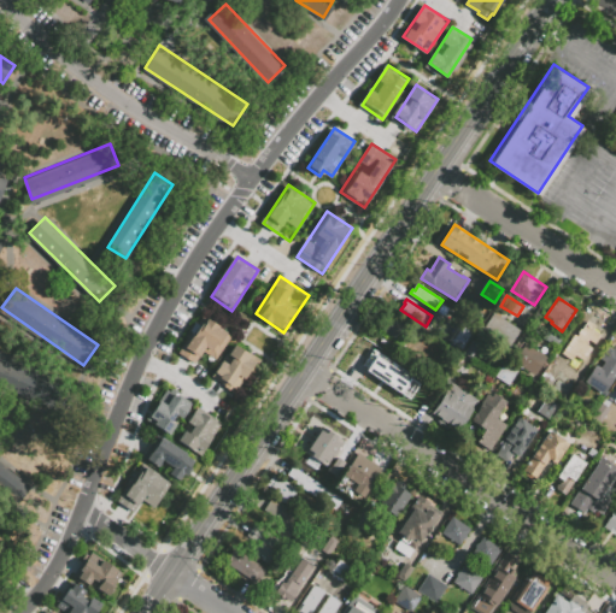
[(482,334),(496,313),(522,330),(509,351),(482,334)]
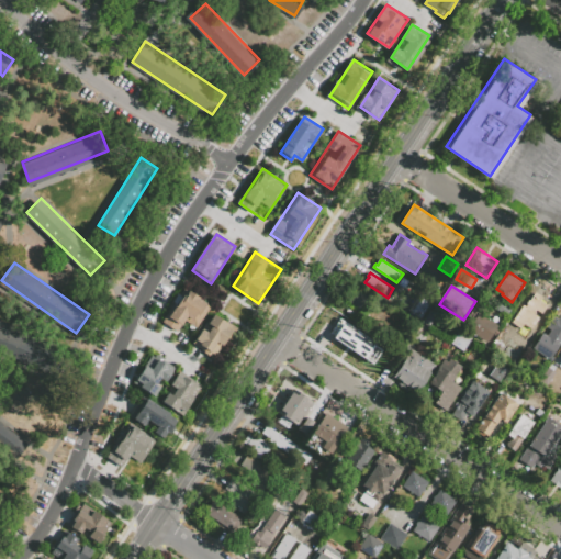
[(186,288),(212,305),(190,338),(164,321),(186,288)]
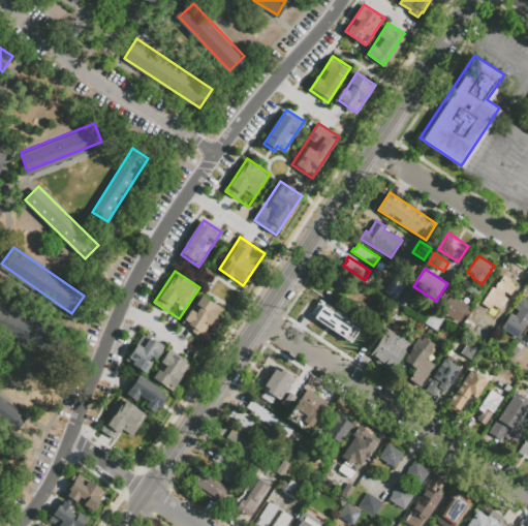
[(492,307),(483,301),(500,275),(505,279),(506,277),(516,283),(506,299),(508,300),(502,308),(494,303),(492,307)]
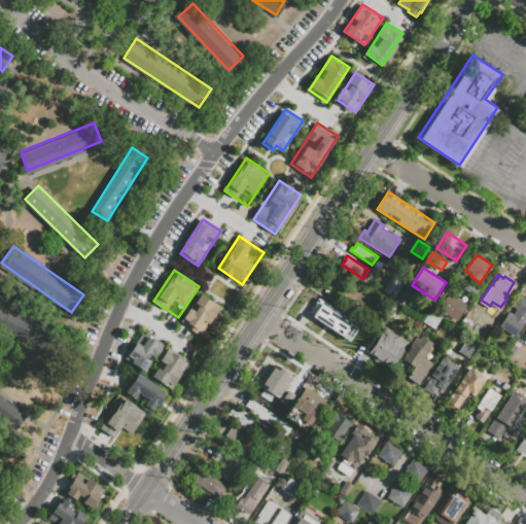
[(405,284),(396,298),(386,290),(394,278),(405,284)]
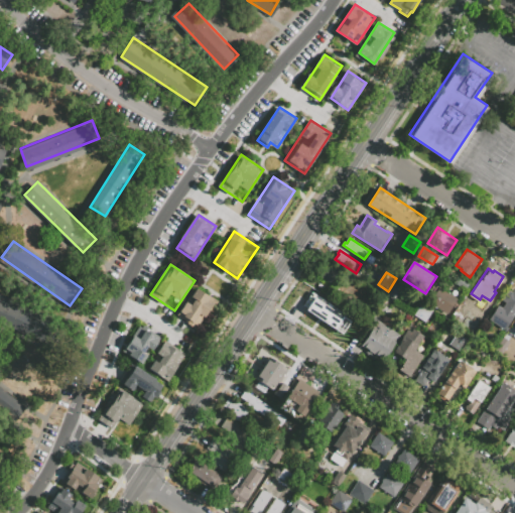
[(467,290),(456,283),(460,275),(471,282),(467,290)]
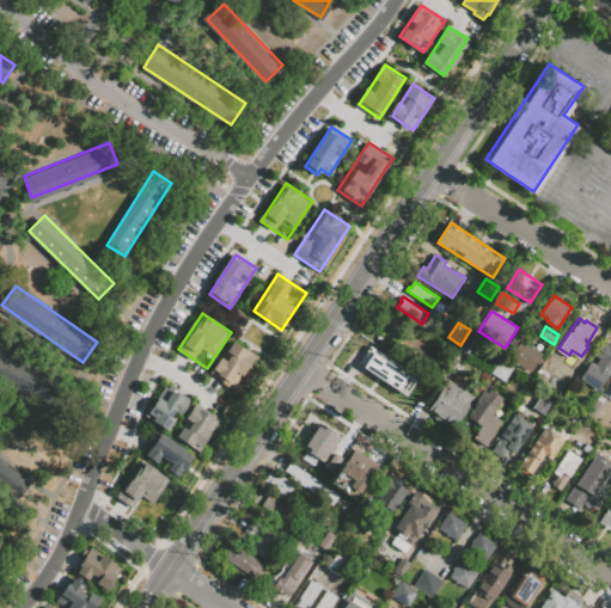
[(470,337),(492,350),(484,362),(463,349),(470,337)]
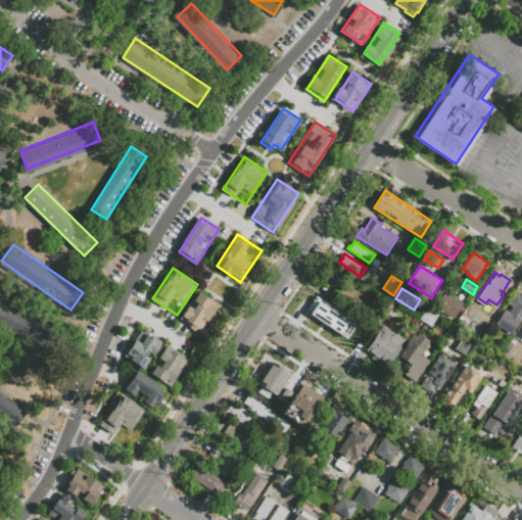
[(350,315),(338,334),(302,311),(315,291),(350,315)]
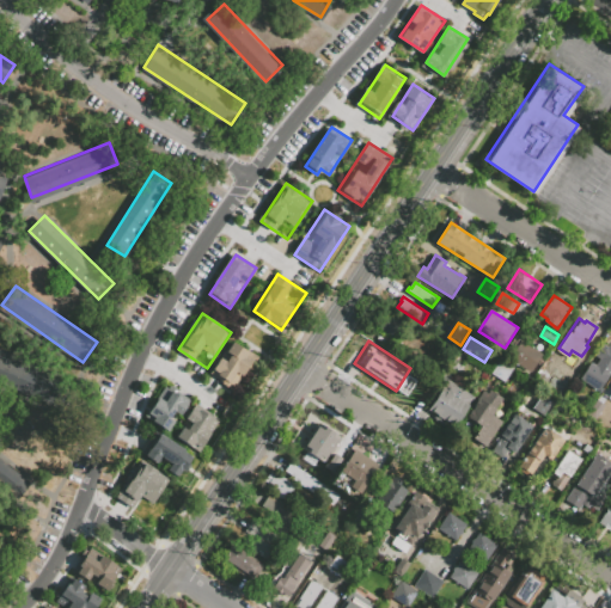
[(544,355),(532,373),(511,358),(523,341),(544,355)]
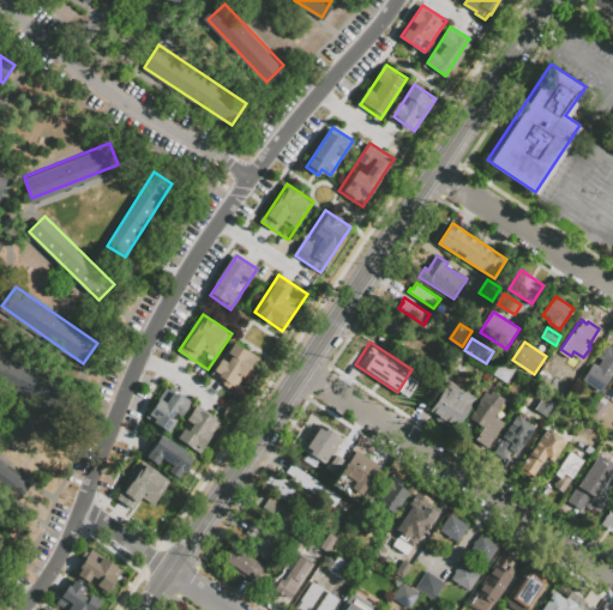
[(235,343),(259,360),(239,391),(215,375),(235,343)]
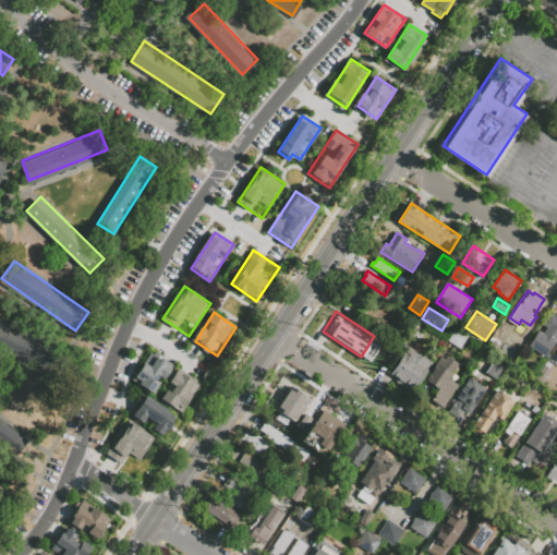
[(556,339),(548,352),(535,344),(556,312),(556,339)]
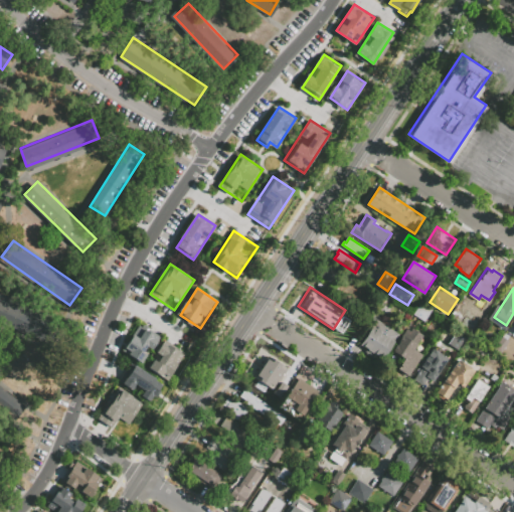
[(0,296),(48,317),(41,333),(0,315),(0,296)]
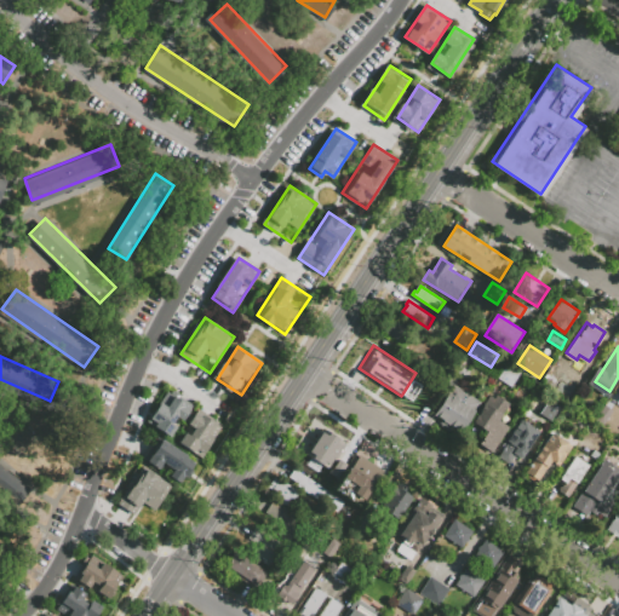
[(500,376),(509,364),(522,373),(514,385),(500,376)]
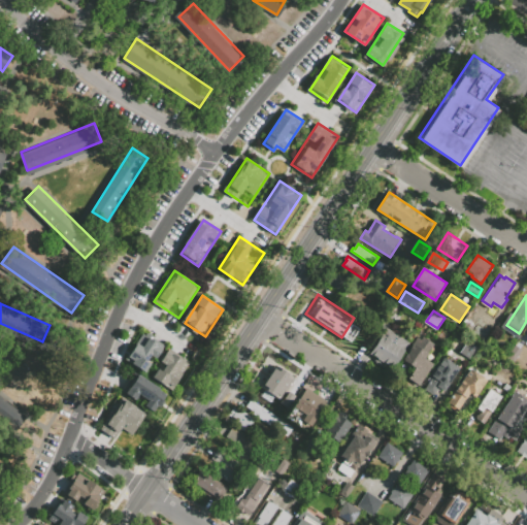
[(486,345),(481,340),(483,336),(476,332),(480,327),(473,323),(479,316),(497,328),(486,345)]
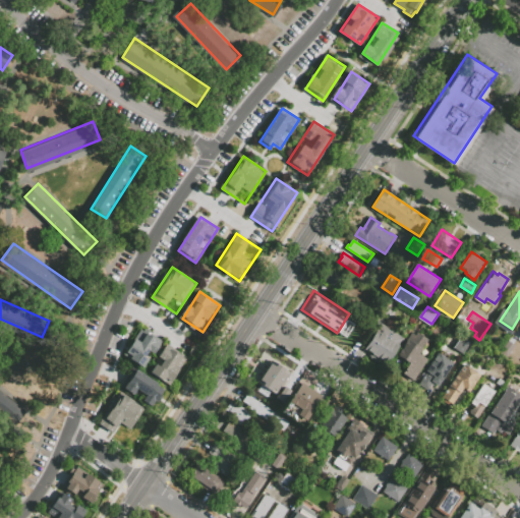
[(355,322),(367,330),(358,346),(345,338),(355,322)]
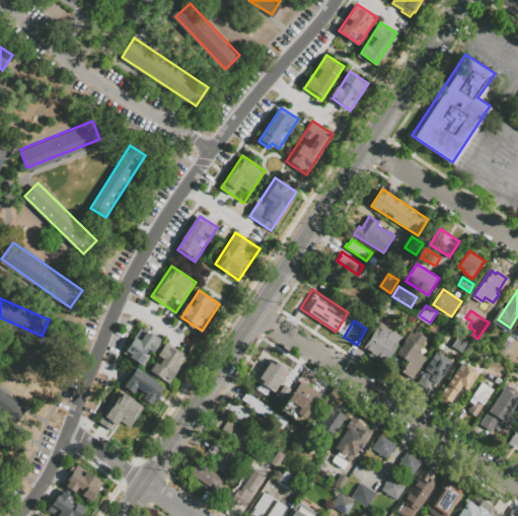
[(371,351),(365,347),(381,322),(403,337),(387,361),(380,357),(377,362),(368,356),(371,351)]
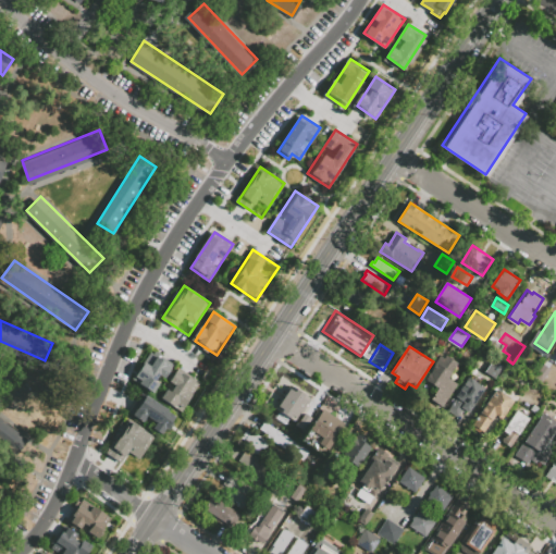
[(152,349),(174,365),(155,393),(133,379),(152,349)]
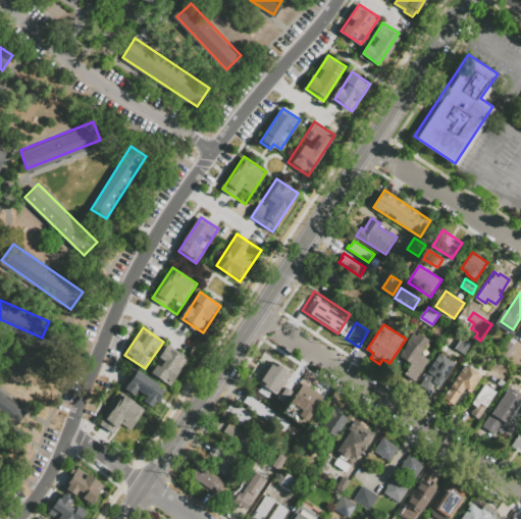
[(410,342),(409,341),(413,332),(418,335),(419,333),(430,340),(420,355),(429,360),(416,380),(405,374),(411,365),(400,358),(410,342)]
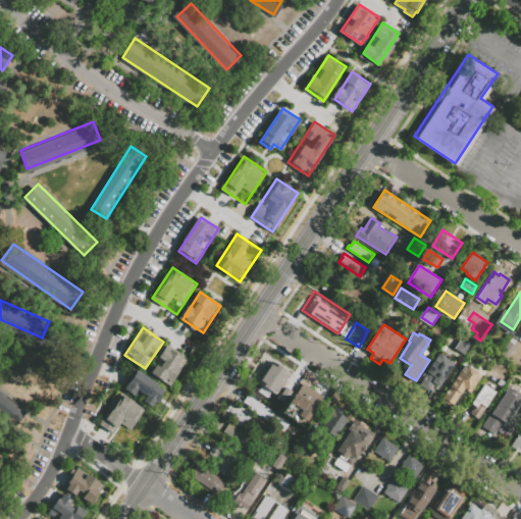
[(466,335),(476,343),(473,348),(477,350),(472,358),(458,348),(466,335)]
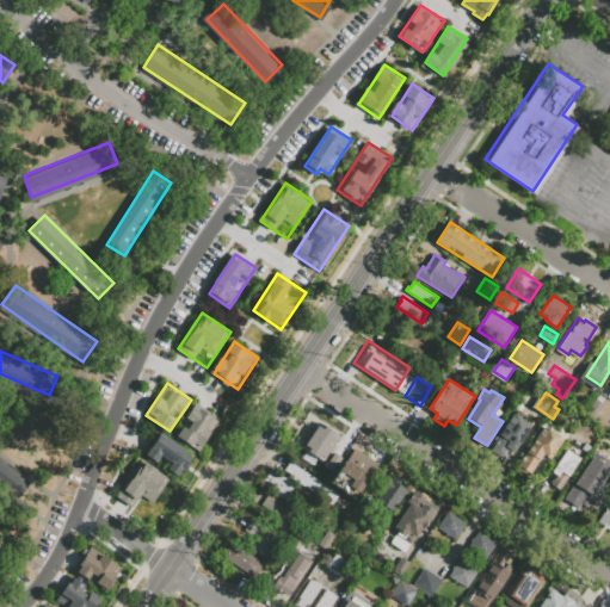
[(197,403),(221,419),(201,451),(177,434),(197,403)]
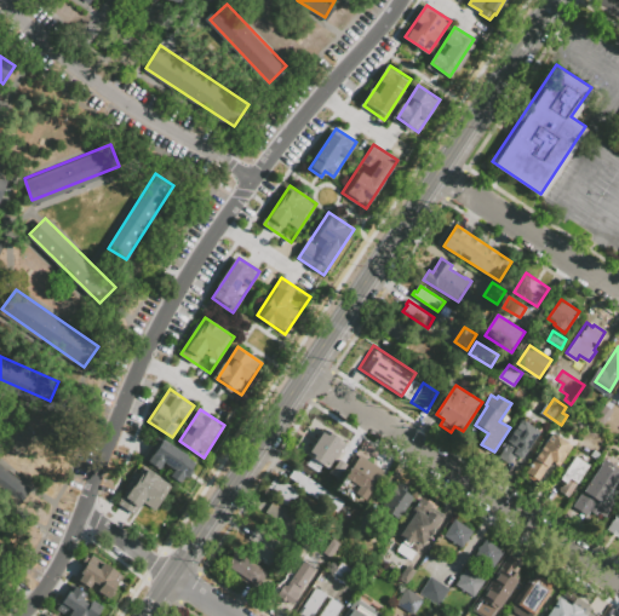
[(509,442),(506,439),(520,420),(539,432),(527,452),(522,448),(510,464),(499,456),(509,442)]
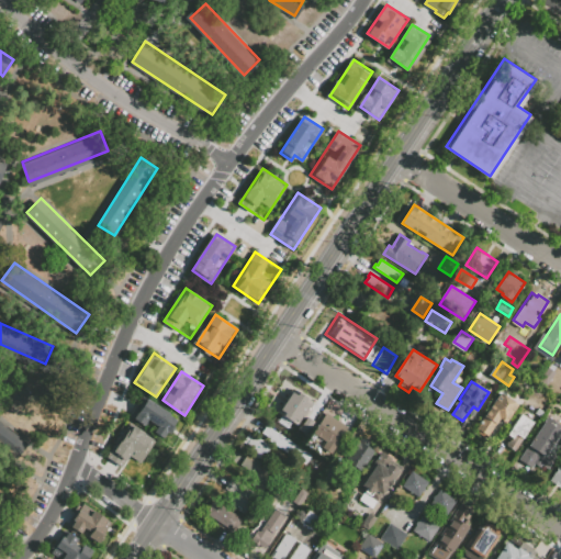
[(313,397),(313,398),(315,399),(311,406),(307,405),(295,425),(278,415),(295,386),(313,397)]
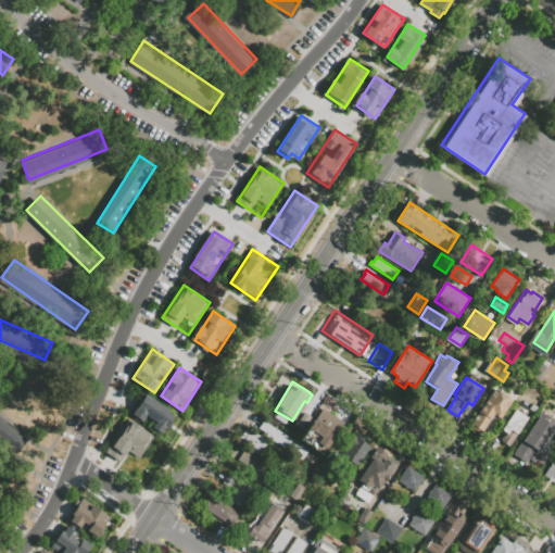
[(516,404),(505,397),(513,385),(525,392),(516,404)]
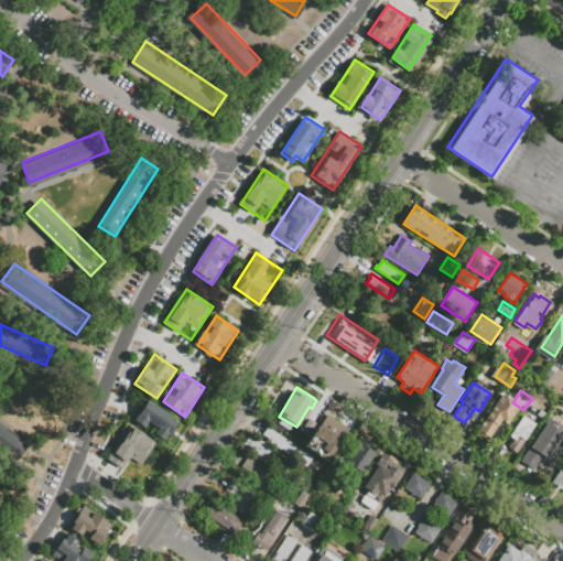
[(145,398),(179,420),(165,440),(132,418),(145,398)]
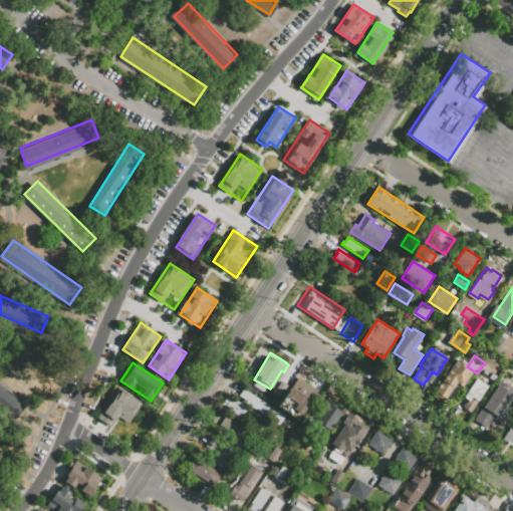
[(463,386),(452,403),(435,392),(447,374),(463,386)]
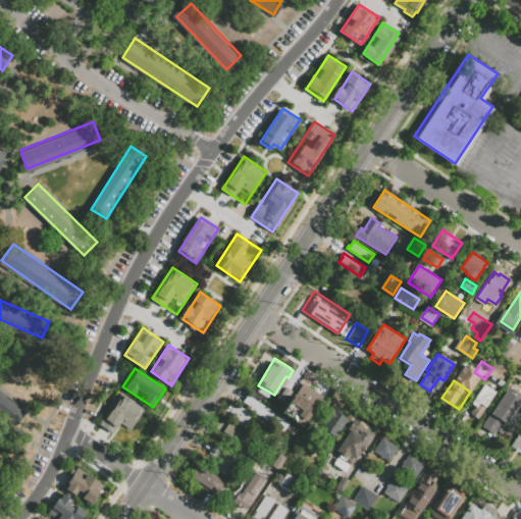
[(309,421),(289,408),(304,383),(325,397),(309,421)]
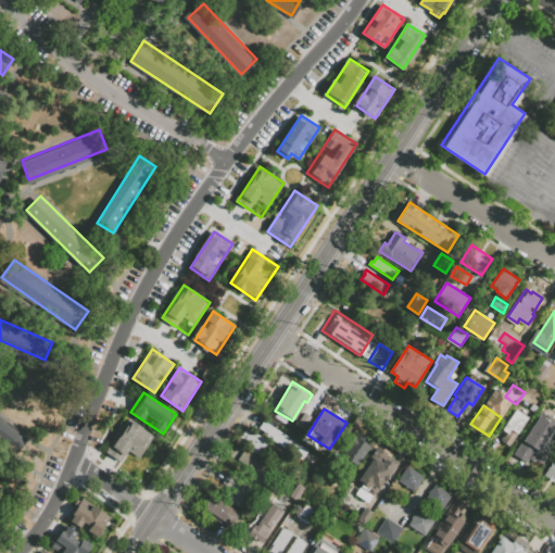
[(516,410),(529,418),(511,447),(502,441),(507,434),(502,430),(516,410)]
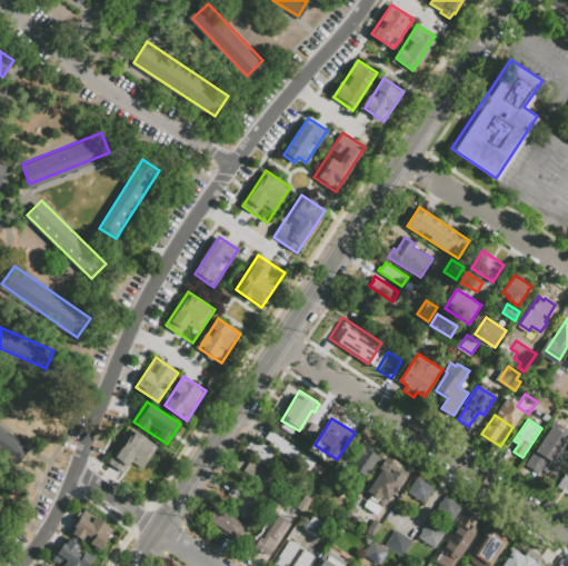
[(567,457),(557,475),(550,470),(548,473),(542,469),(540,474),(527,465),(556,421),(567,429),(567,457)]
